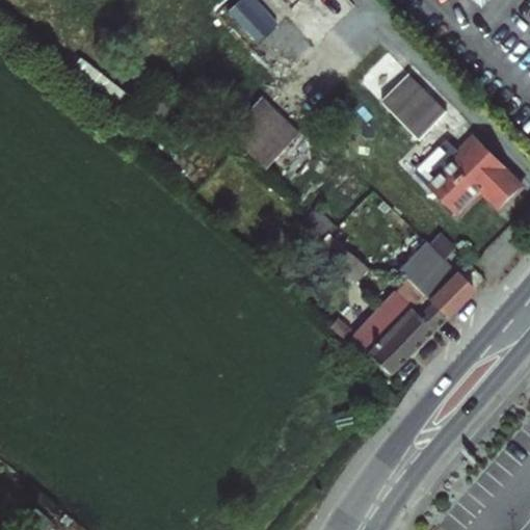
[(226,0),(215,10),(297,95),(372,23),(349,0),(226,0)]
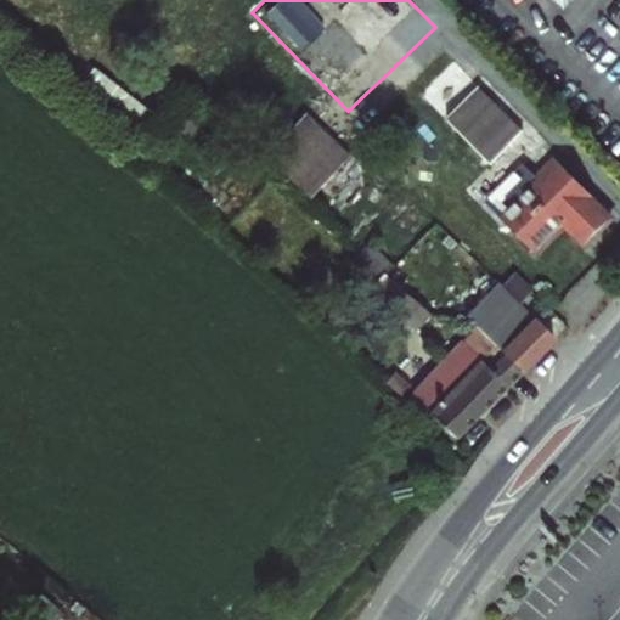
[(548,0),(581,28),(606,0),(548,0)]
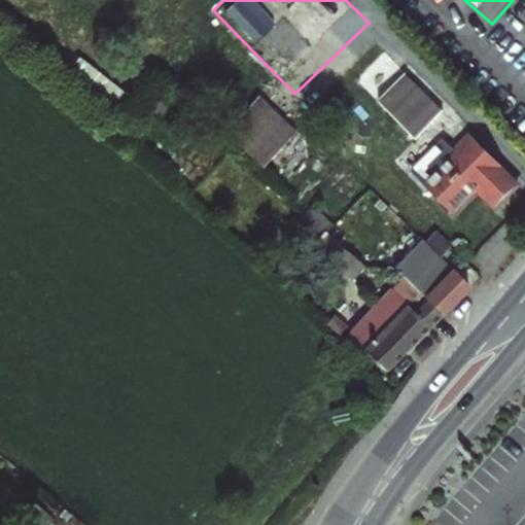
[(442,108),(406,71),(377,98),(414,136),(442,108)]
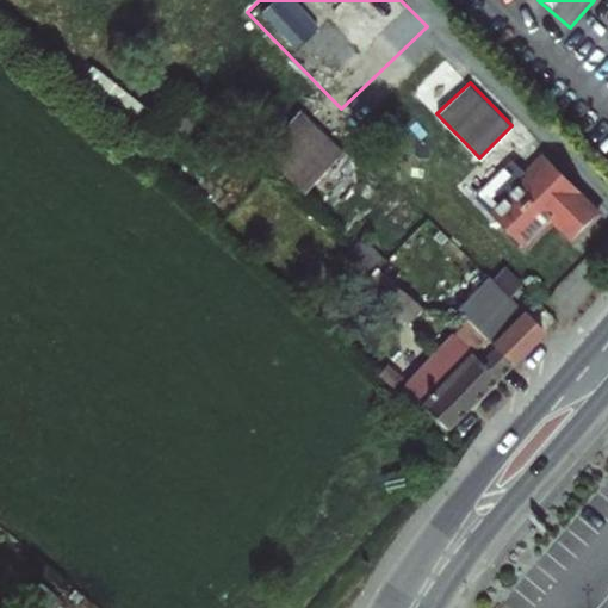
[(298,193),(341,153),(297,109),(255,150),(298,193)]
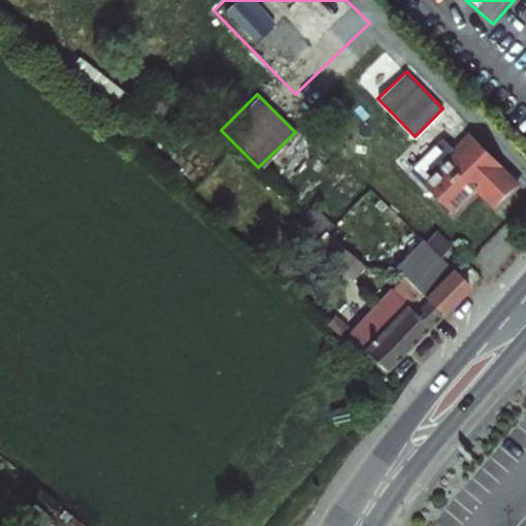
[(458,153),(445,166),(425,185),(451,210),(478,184),(498,204),(514,189),(512,187),(518,181),(499,163),(500,162),(471,132),(454,149),(458,153)]
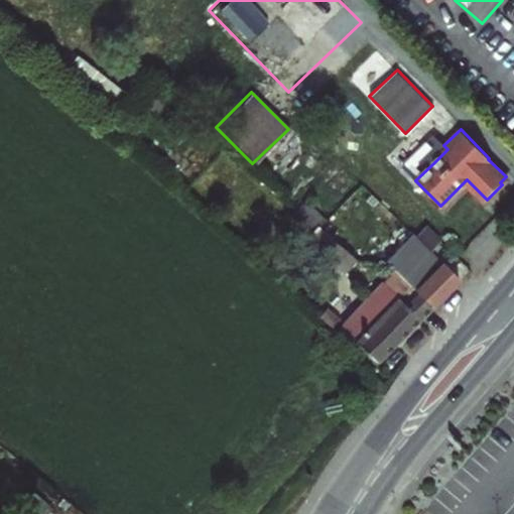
[(344,270),(355,257),(346,249),(297,208),(290,216),(308,232),(304,237),(344,270)]
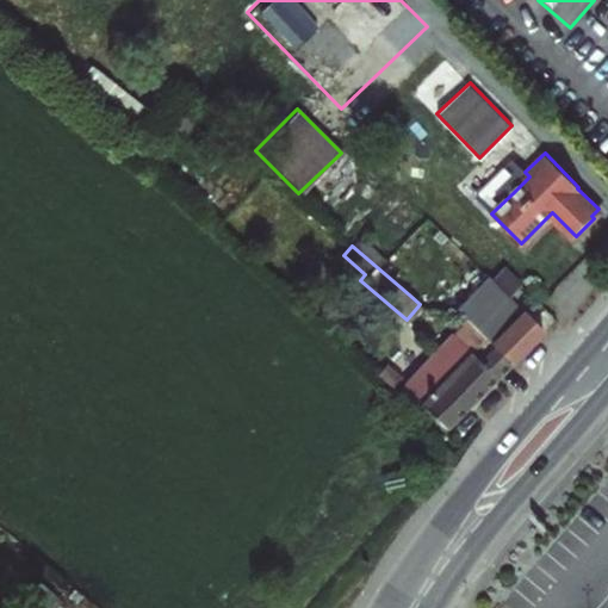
[(496,380),(472,353),(454,334),(401,388),(447,428),(496,380)]
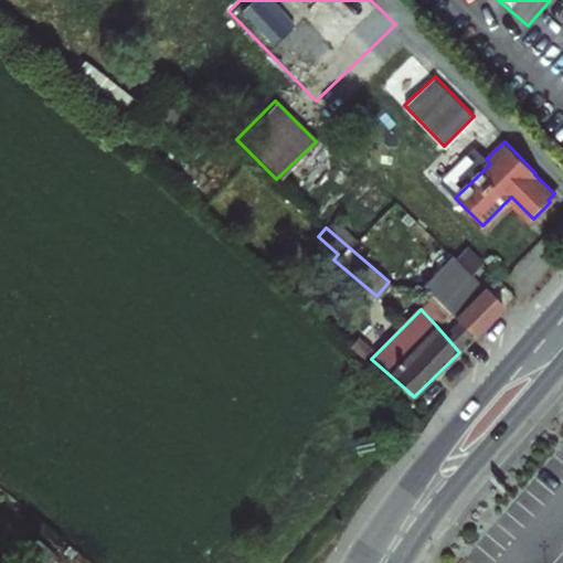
[(453,314),(437,327),(459,352),(475,337),(453,314)]
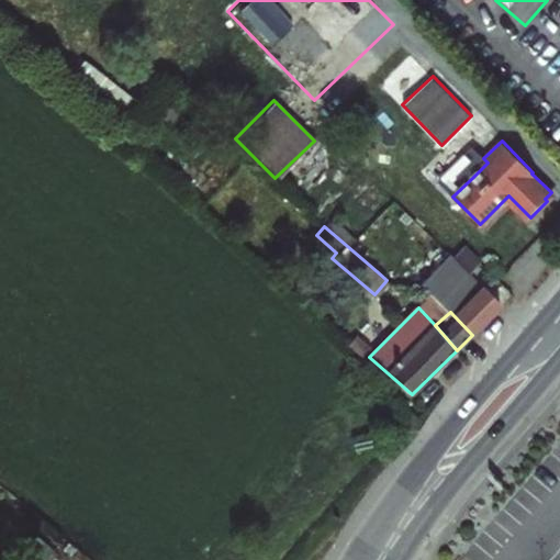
[(353,345),(365,356),(372,347),(361,336),(353,345)]
